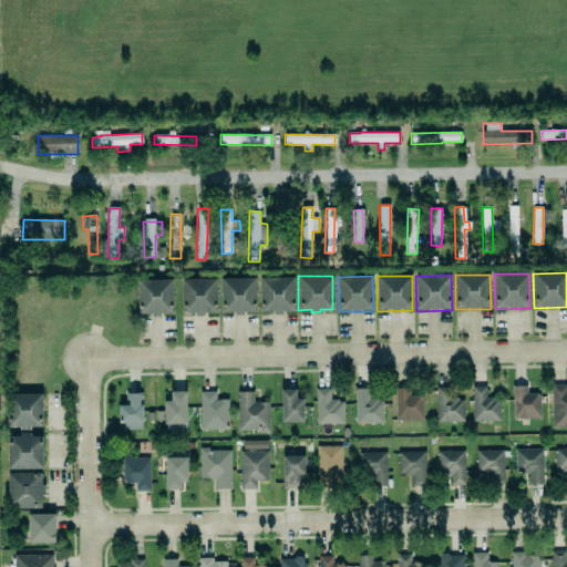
[(295,277),(259,278),(260,312),(295,312),(295,277)]
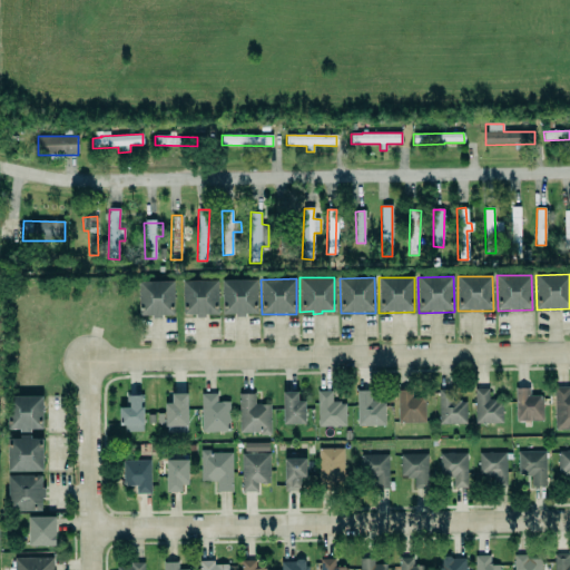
[(217,312),(216,279),(182,279),(183,313),(195,313),(195,316),(205,315),(204,312),(217,312)]
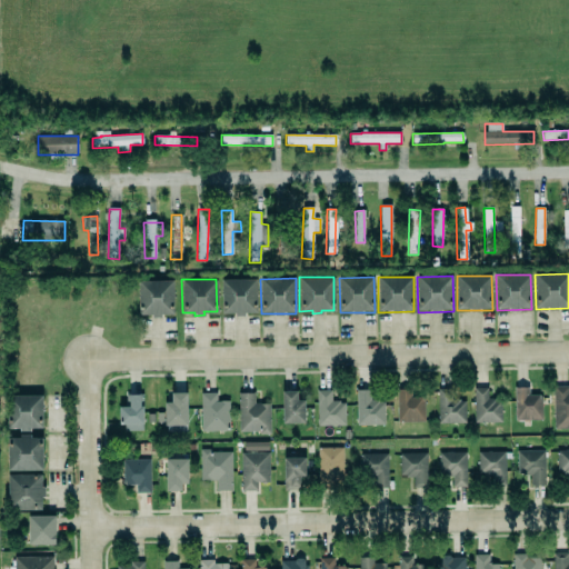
[(221,280),(222,315),(258,315),(257,279),(221,280)]
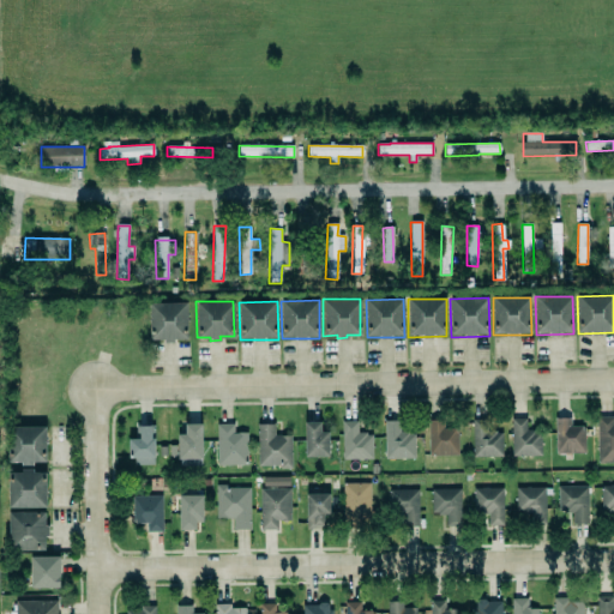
[(150,341),(188,341),(187,304),(150,304),(150,341)]
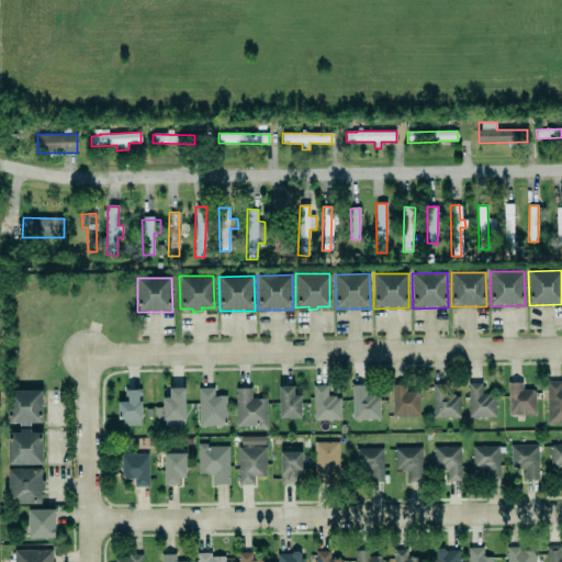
[(561,391),(561,381),(547,382),(548,424),(561,423),(561,391)]
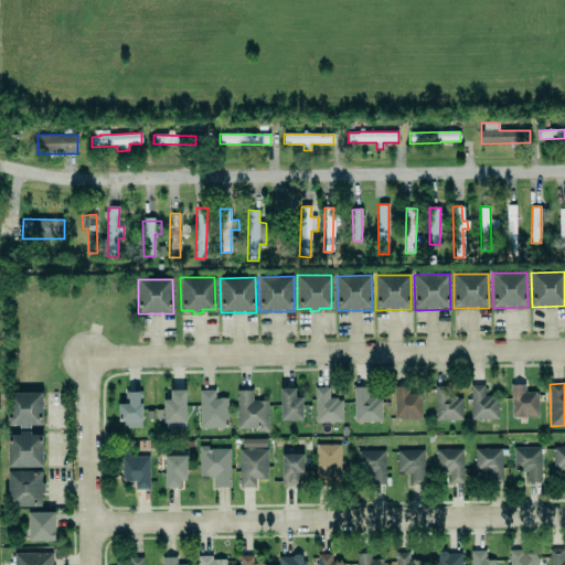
[(511,416),(537,417),(539,393),(525,393),(525,385),(511,384),(511,416)]
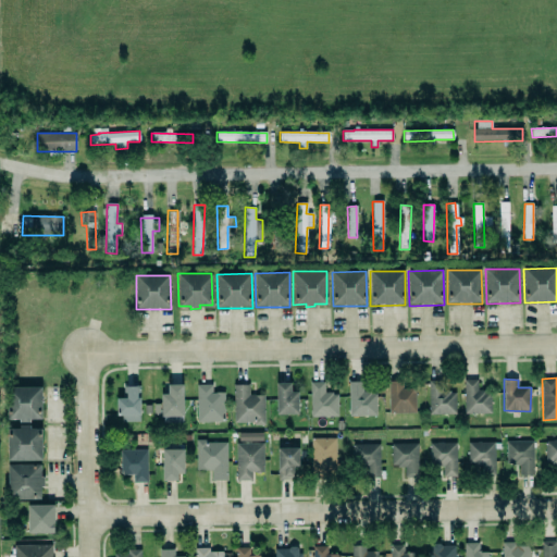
[(428,380),(428,413),(454,412),(454,392),(449,393),(449,390),(441,390),(441,380),(428,380)]
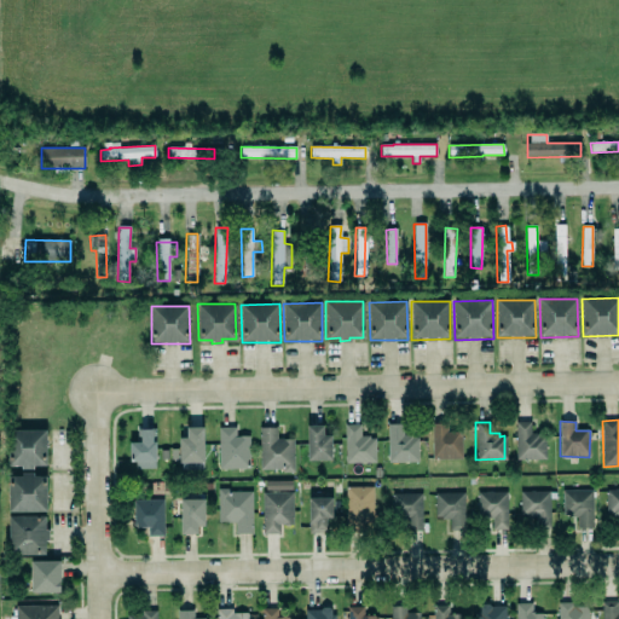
[(516,460),(545,460),(545,434),(531,434),(531,422),(515,422),(516,460)]
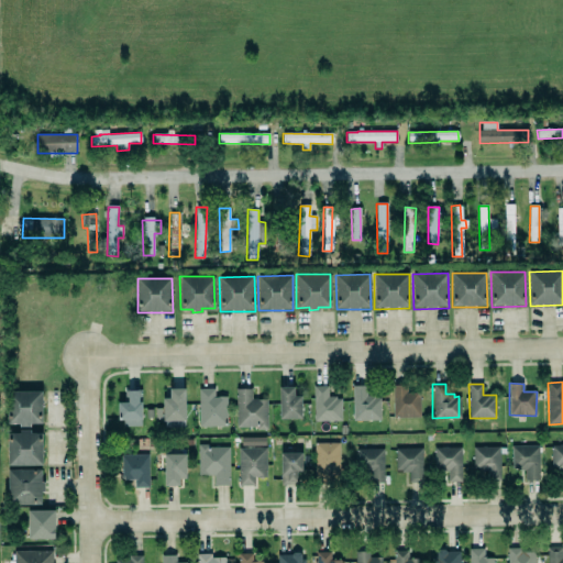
[(420,418),(420,385),(393,386),(394,418),(420,418)]
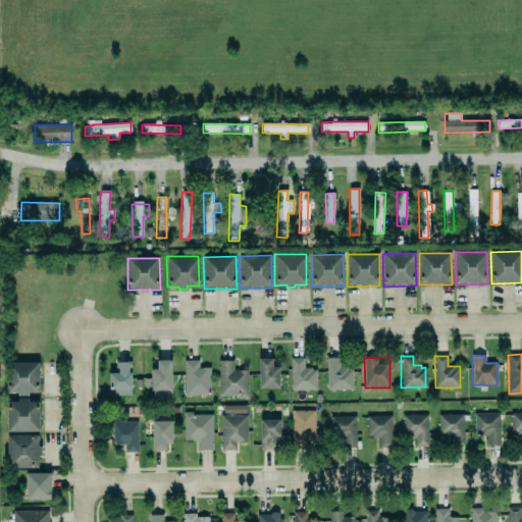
[(258,358),(271,358),(271,366),(277,366),(278,386),(259,387),(258,358)]
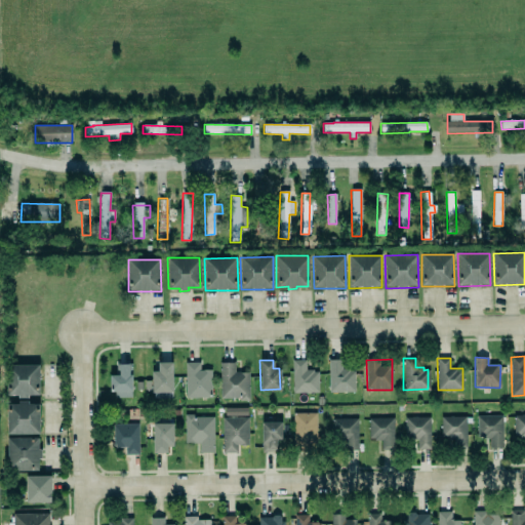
[(306,360),(292,360),(293,393),(318,392),(318,370),(306,371),(306,360)]
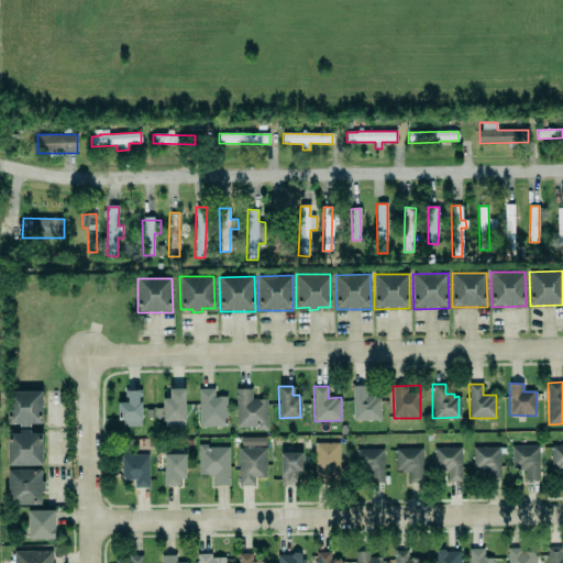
[(353,420),(381,420),(381,396),(367,397),(367,386),(352,386),(353,420)]
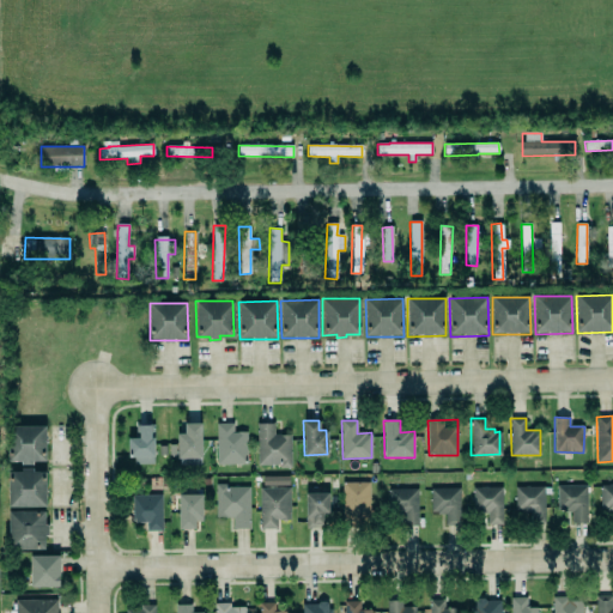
[(273,434),(290,434),(290,467),(278,467),(278,463),(256,465),(255,422),(272,422),(273,434)]
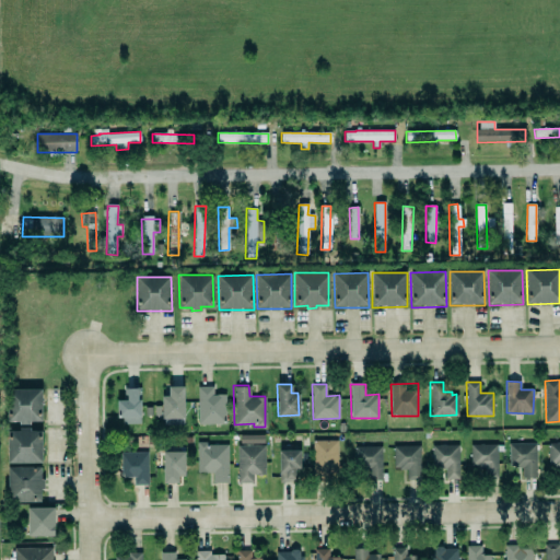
[(162,396),(162,419),(185,419),(185,386),(168,387),(168,396),(162,396)]
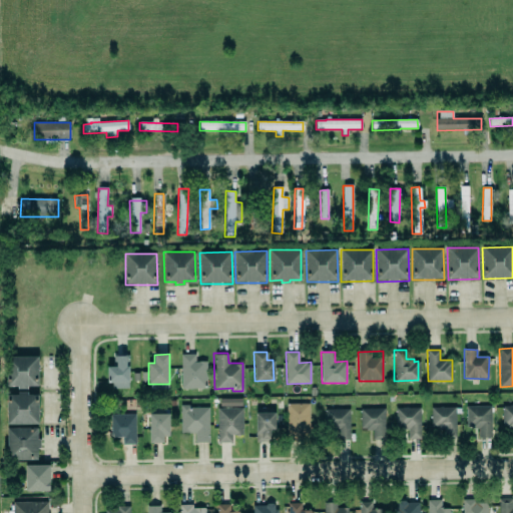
[(195,354),(181,355),(181,389),(207,388),(206,362),(195,362),(195,354)]
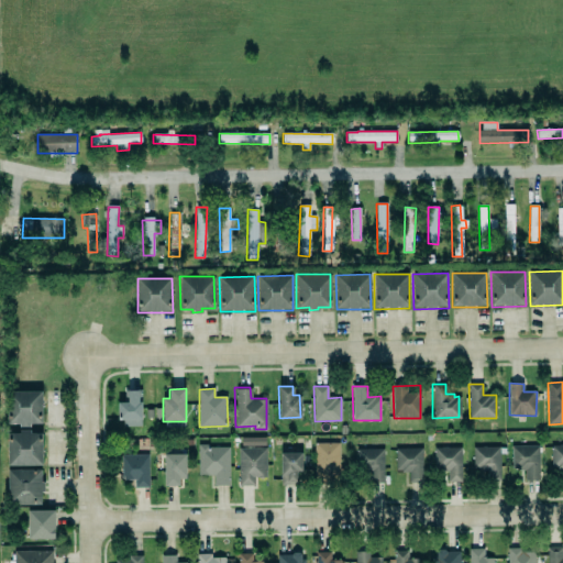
[(141,390),(127,390),(128,403),(120,403),(120,427),(142,427),(141,390)]
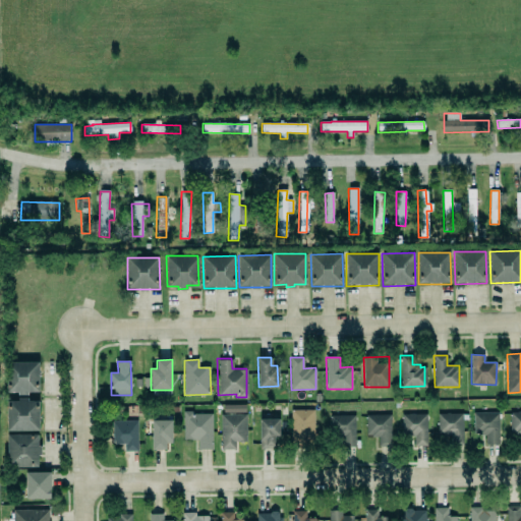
[(39,362),(8,362),(8,394),(40,393),(39,362)]
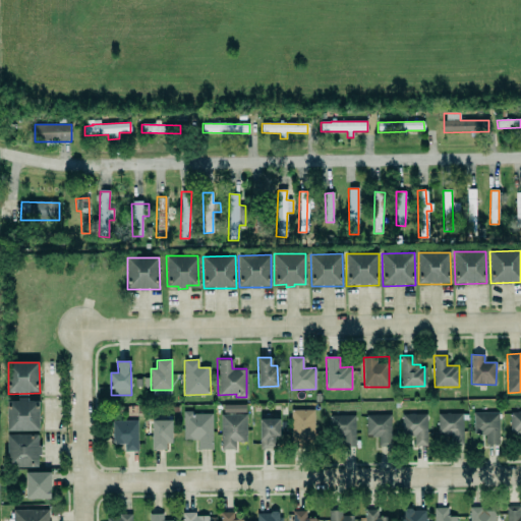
[(7,430),(40,431),(40,400),(7,400),(7,430)]
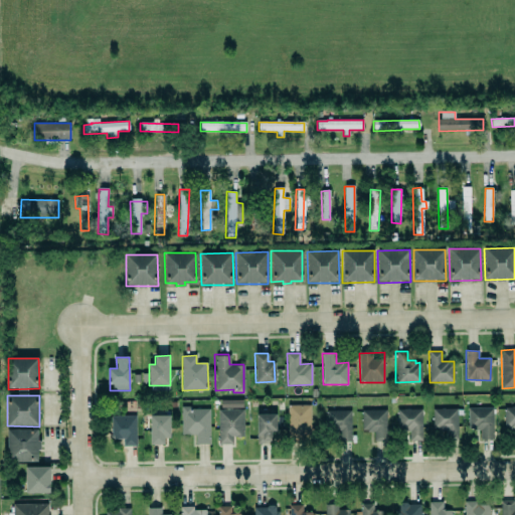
[(286,404),(287,434),(310,434),(309,403),(286,404)]
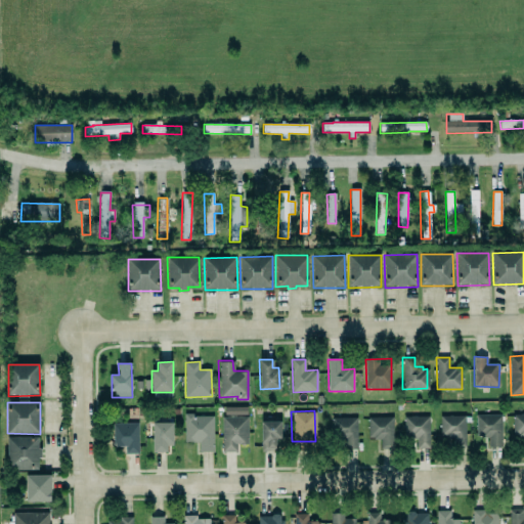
[(500,446),(488,445),(488,436),(480,437),(480,435),(476,435),(475,415),(500,413),(500,446)]
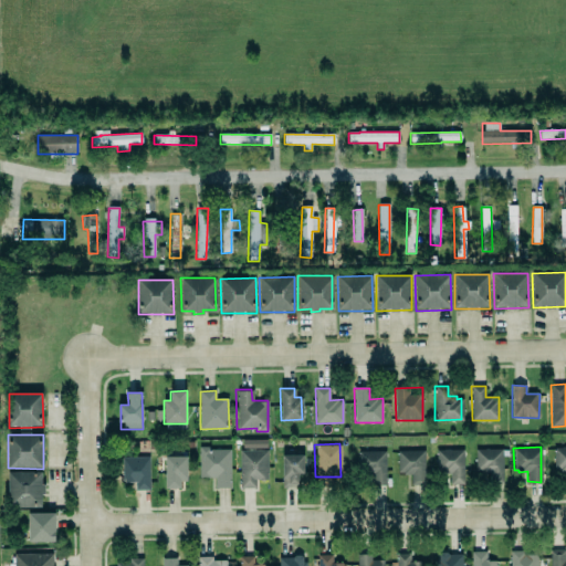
[(565,447),(554,448),(554,472),(565,471),(565,447)]
